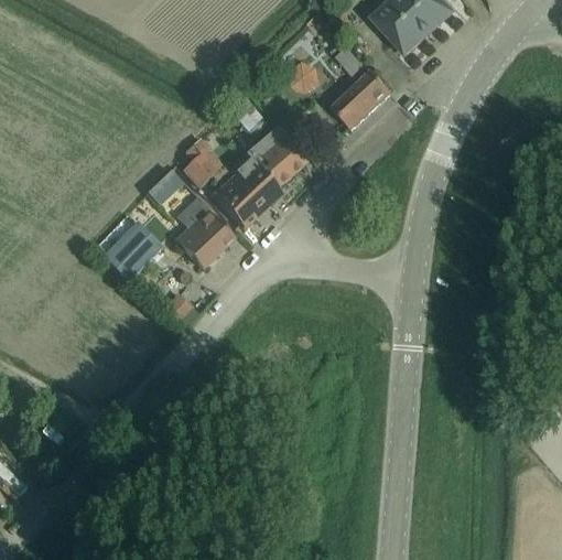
[(406,54),(453,10),(444,0),(396,0),(395,1),(375,19),(406,54)]
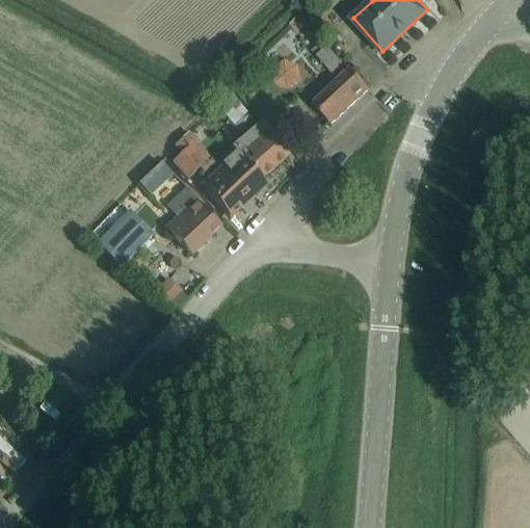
[(297,24),(289,30),(298,44),(308,36),(297,24)]
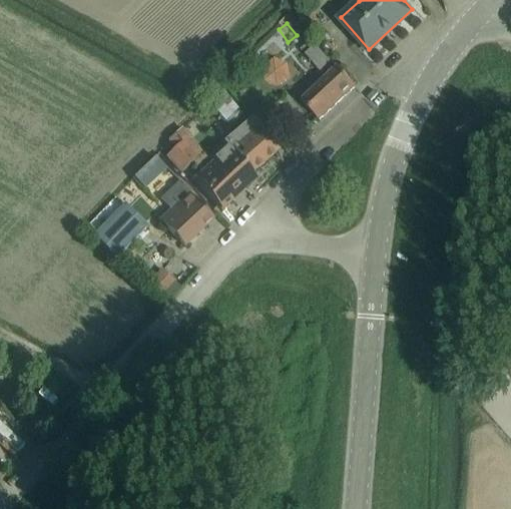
[(325,68),(335,60),(313,36),(303,45),(325,68)]
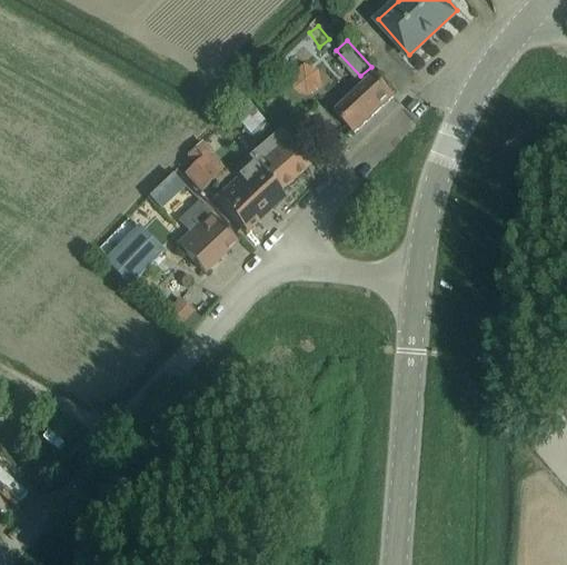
[(328,80),(341,67),(321,48),(308,62),(328,80)]
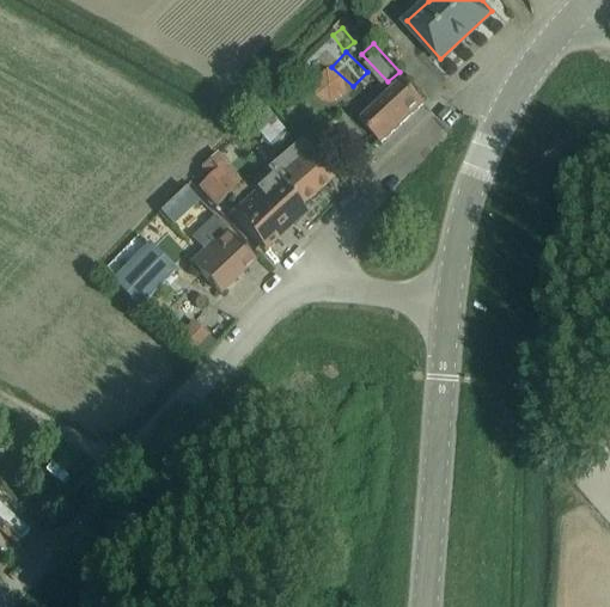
[(426,99),(406,78),(363,117),(382,139),(426,99)]
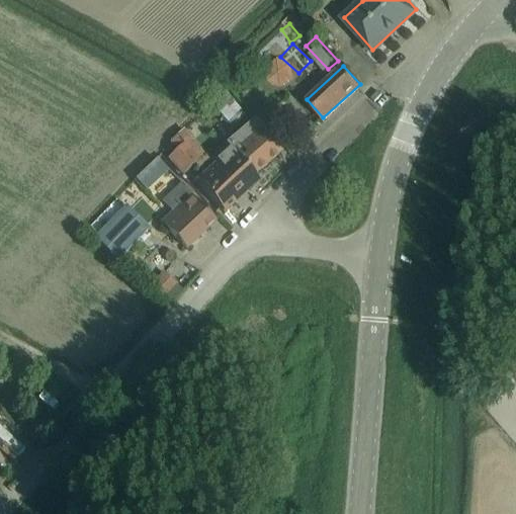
[(235,101),(242,110),(256,101),(249,91),(235,101)]
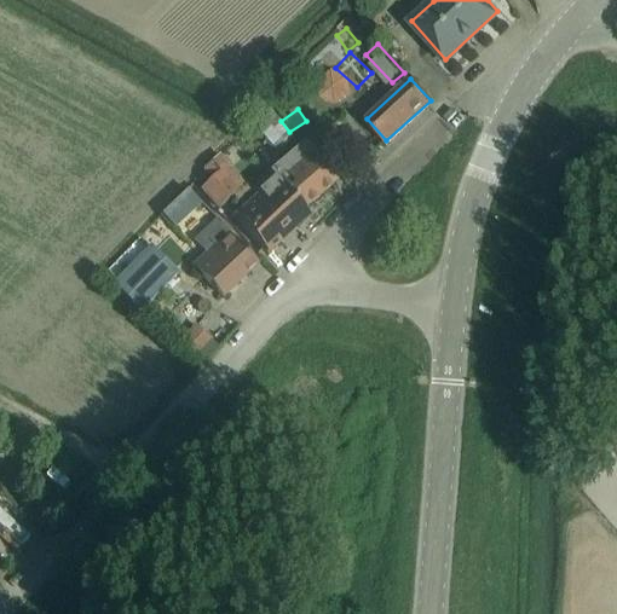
[(270,250),(278,242),(311,212),(305,204),(336,178),(319,160),(304,142),(272,171),(276,175),(235,213),(253,233),(270,250)]
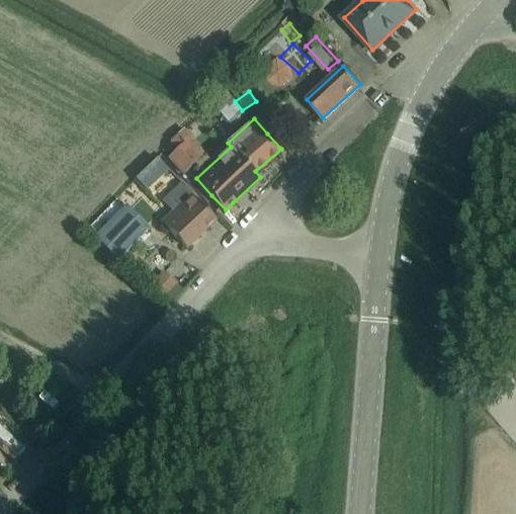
[(184,171),(206,151),(191,136),(169,155),(184,171)]
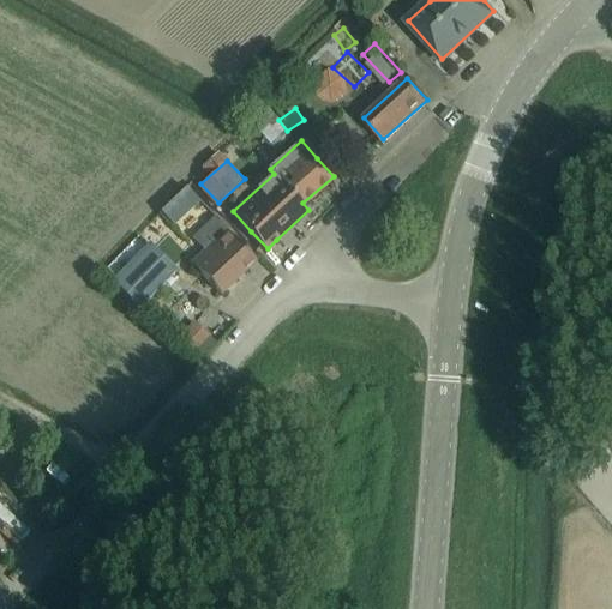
[(222,291),(257,258),(228,228),(193,261),(222,291)]
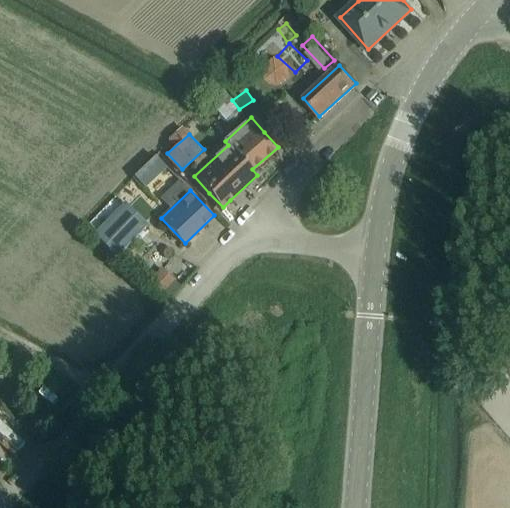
[(126,200),(95,232),(118,254),(149,222),(126,200)]
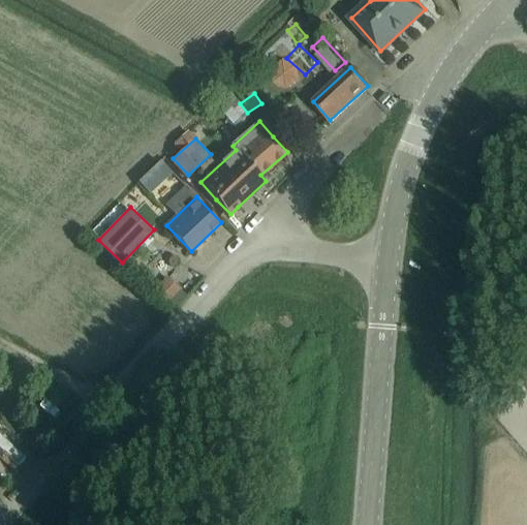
[(181,287),(166,276),(164,278),(157,286),(172,299),(181,287)]
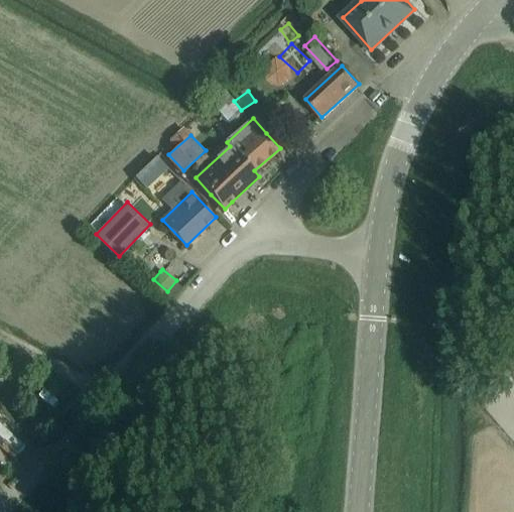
[(5,404),(0,409),(0,413),(37,446),(43,439),(5,404)]
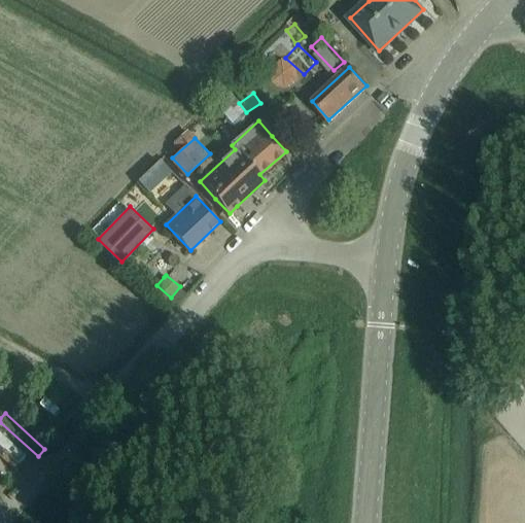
[(0,453),(2,455),(6,451),(20,462),(27,455),(0,431),(0,453)]
